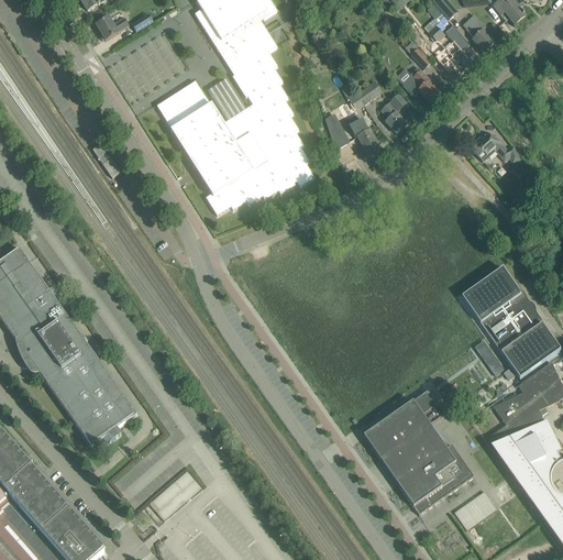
[(81,0),(88,10),(98,3),(99,4),(100,3),(100,2),(103,0),(81,0)]
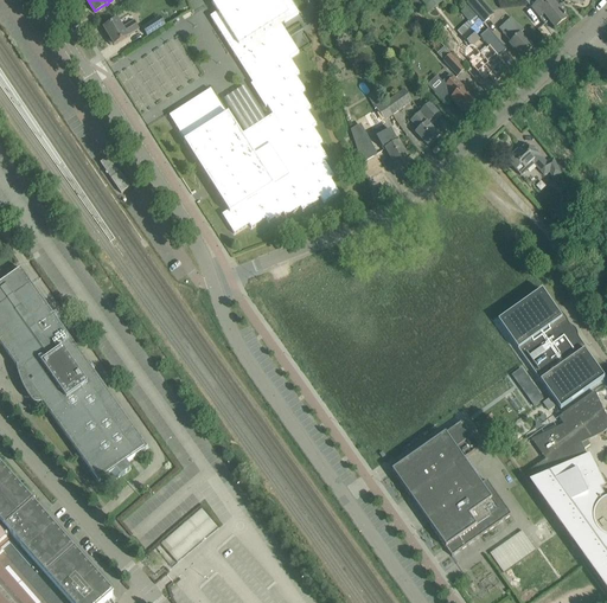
[(211,87),(170,113),(186,139),(184,140),(229,209),(222,212),(235,231),(249,222),(251,225),(267,216),(269,220),(283,211),(286,215),(301,205),(304,209),(319,198),(318,197),(320,194),(324,200),(339,190),(330,175),(333,173),(325,159),(328,156),(319,141),(323,139),(313,124),(317,122),(307,107),(311,104),(301,90),(305,88),(295,72),(299,70),(289,56),(299,50),(281,21),(299,11),(292,0),(212,0),(218,10),(211,14),(253,81),(251,82),(266,106),(268,103),(273,113),(267,116),(247,129),(241,133),(237,128),(211,87)]
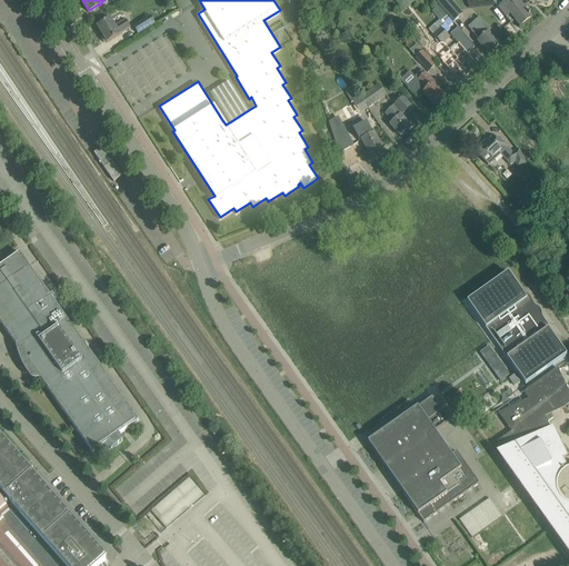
[(439,0),(455,18),(462,11),(452,0),(439,0)]
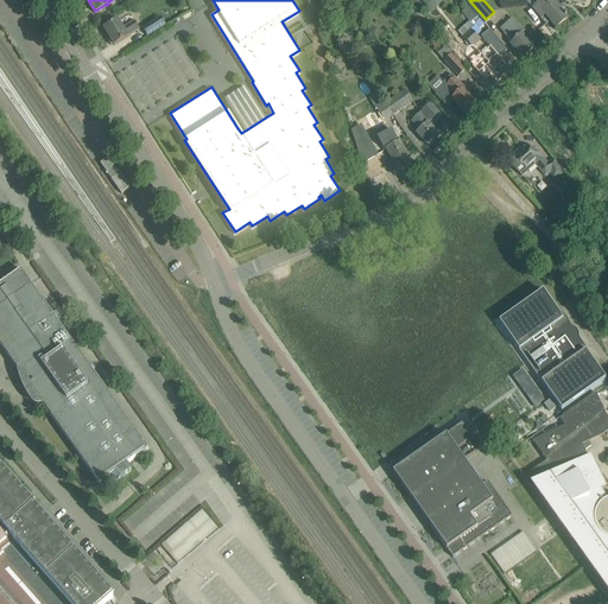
[(567,14),(556,0),(527,0),(540,17),(545,12),(556,26),(568,17),(565,14),(567,14)]
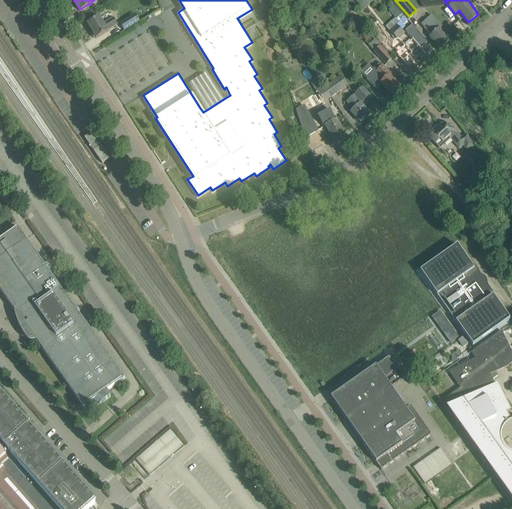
[(395,2),(389,7),(396,15),(397,16),(403,11),(395,2)]
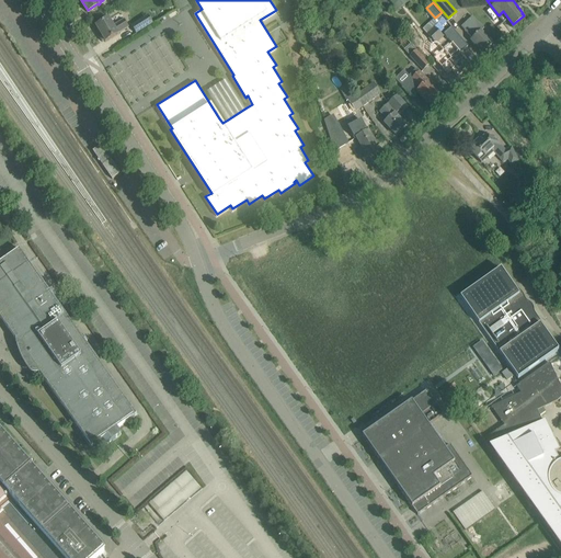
[(148,13),(132,23),(136,31),(152,21),(148,13)]
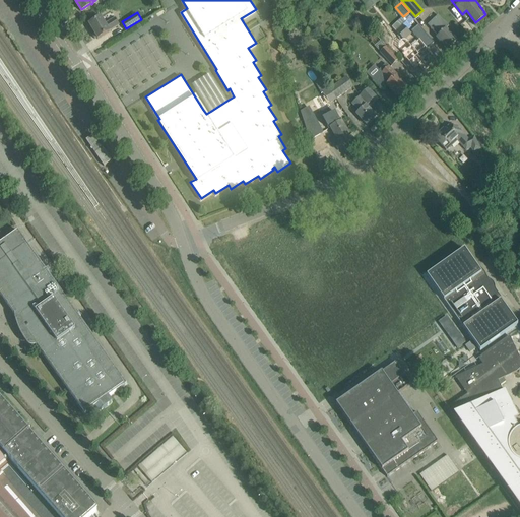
[(457,38),(446,26),(449,24),(438,13),(428,22),(438,34),(436,36),(447,47),(457,38)]
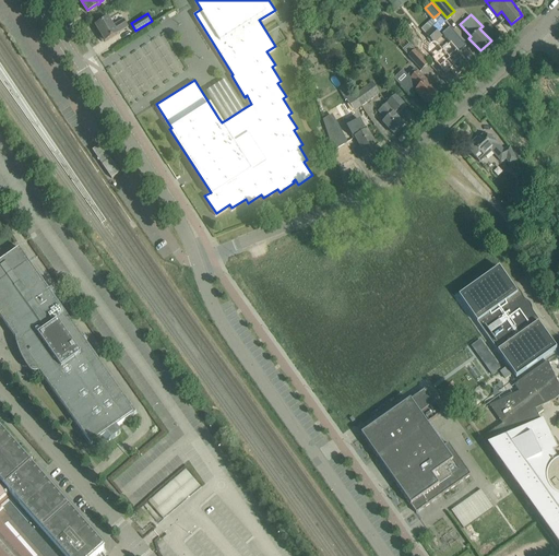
[(96,24),(105,39),(118,32),(118,31),(128,24),(125,18),(114,24),(108,16),(96,24)]
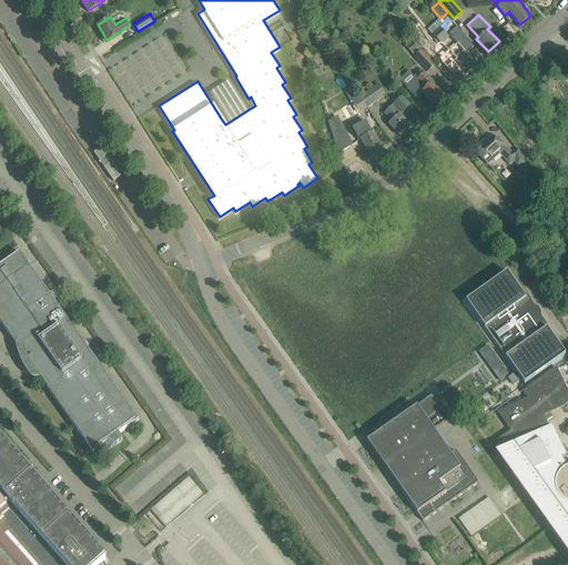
[(454,21),(434,33),(442,42),(459,27),(454,21)]
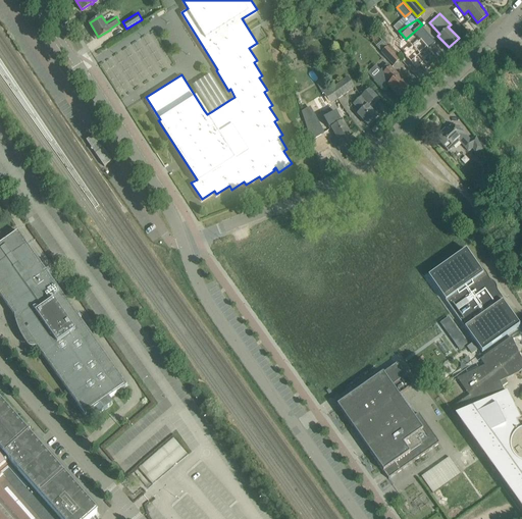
[(402,46),(401,48),(406,54),(418,69),(422,65),(427,72),(440,61),(431,50),(437,44),(422,26),(414,33),(421,41),(415,47),(410,41),(408,41),(406,41),(403,44),(402,46)]
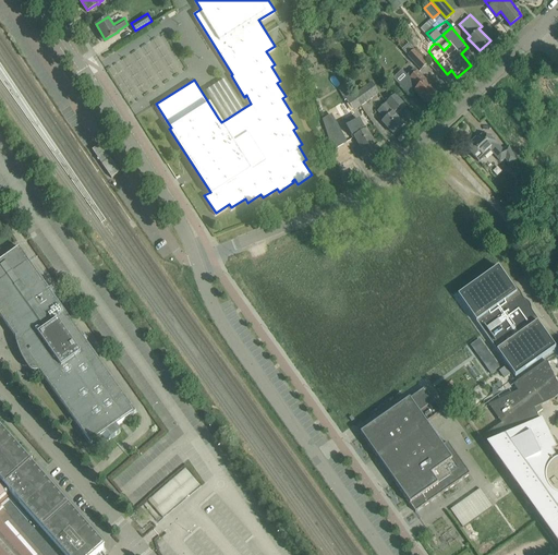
[(408,53),(421,68),(427,62),(414,48),(408,53)]
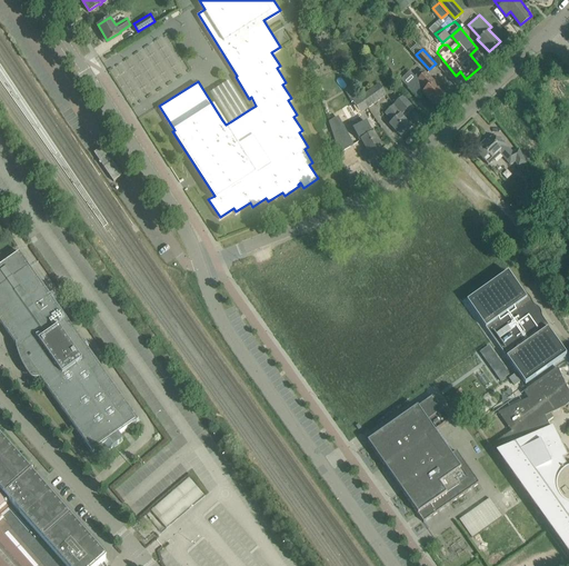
[(422,67),(406,83),(418,96),(423,91),(435,102),(445,93),(439,87),(440,86),(435,79),(433,79),(422,67)]
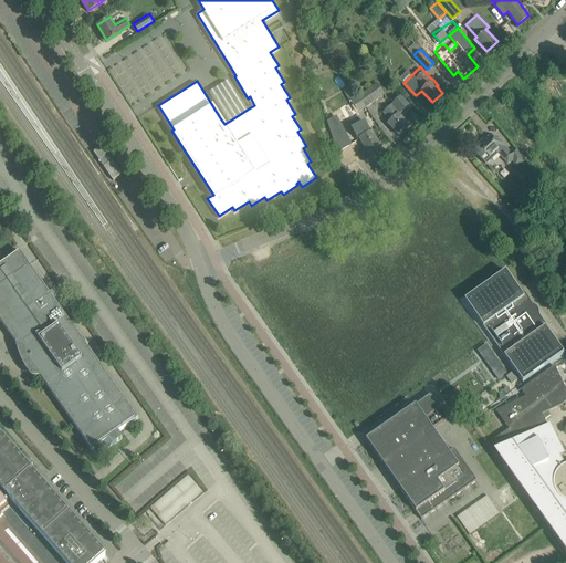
[(210,91),(230,121),(249,108),(230,79),(210,91)]
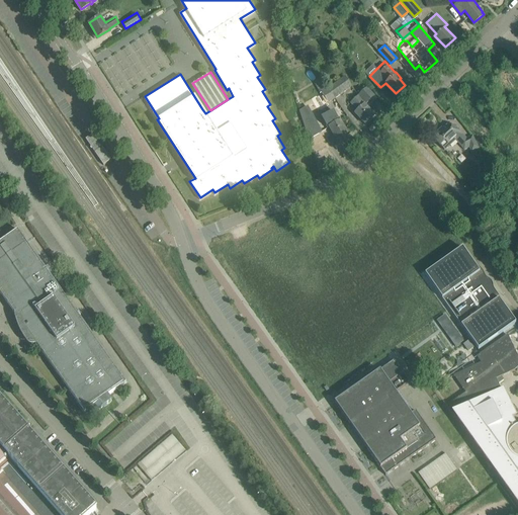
[(345,75),(328,86),(336,96),(352,85),(345,75)]
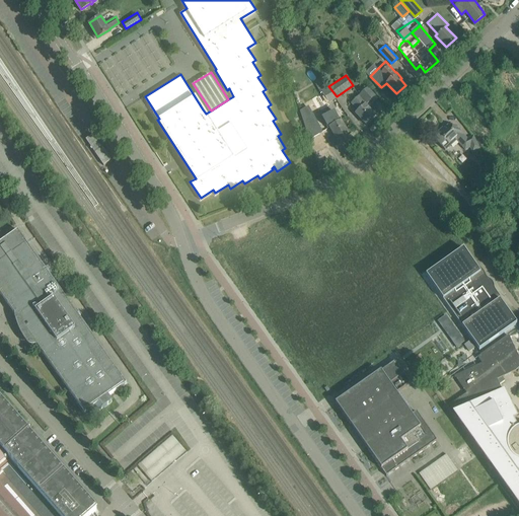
[(360,92),(351,100),(358,108),(356,112),(366,123),(375,114),(366,103),(375,94),(367,86),(366,86),(365,85),(359,90),(360,92)]
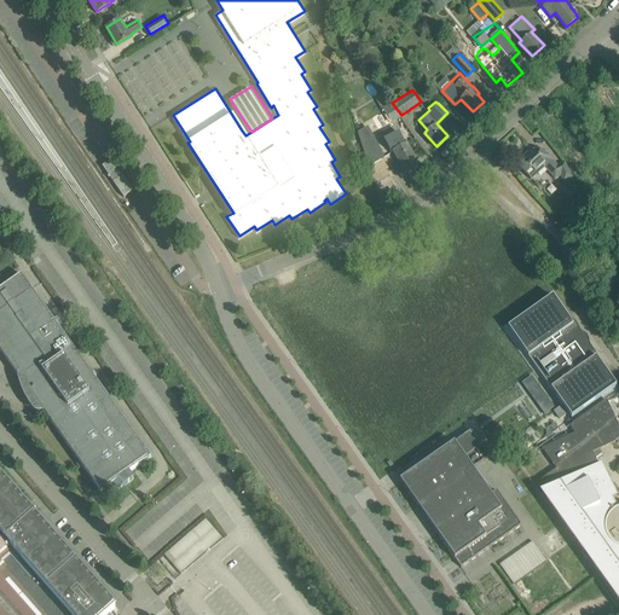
[(401,115),(392,103),(385,108),(392,121),(401,115)]
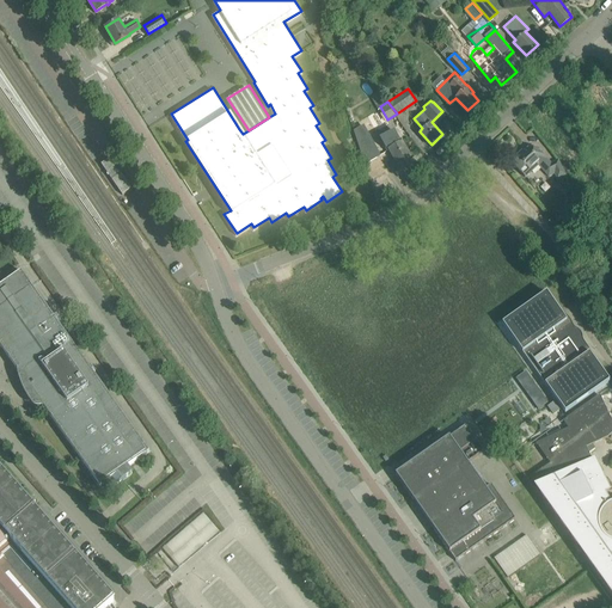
[(363,123),(354,129),(365,163),(380,153),(363,123)]
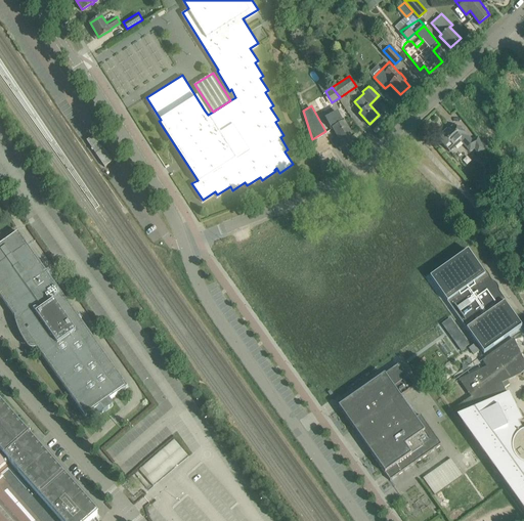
[(334,128),(341,139),(352,133),(339,110),(325,117),(333,129),(334,128)]
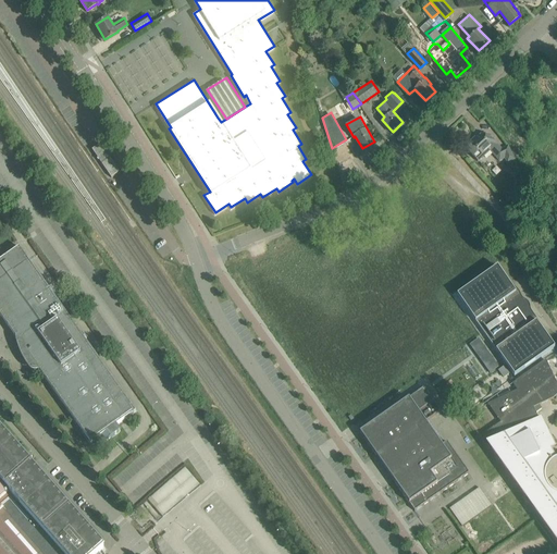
[(465,145),(472,152),(478,159),(491,148),(499,159),(505,156),(507,161),(516,157),(508,144),(502,147),(490,133),(482,133),(475,138),(473,136),(465,145)]
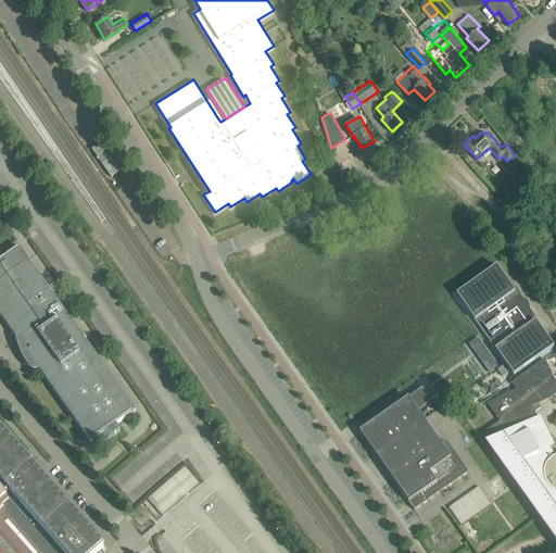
[(100,141),(92,147),(111,175),(119,170),(100,141)]
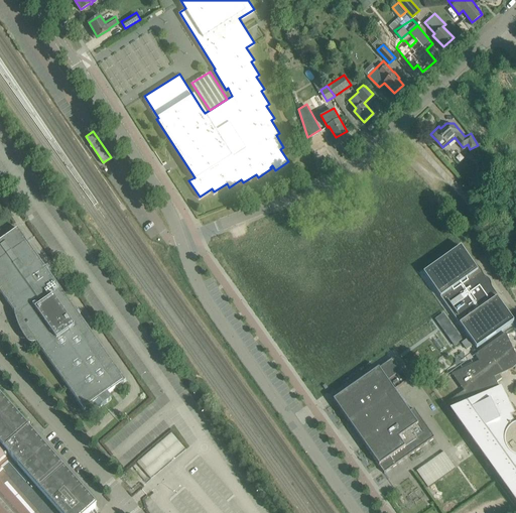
[(481,175),(483,180),(488,177),(484,169),(479,172),(481,175)]
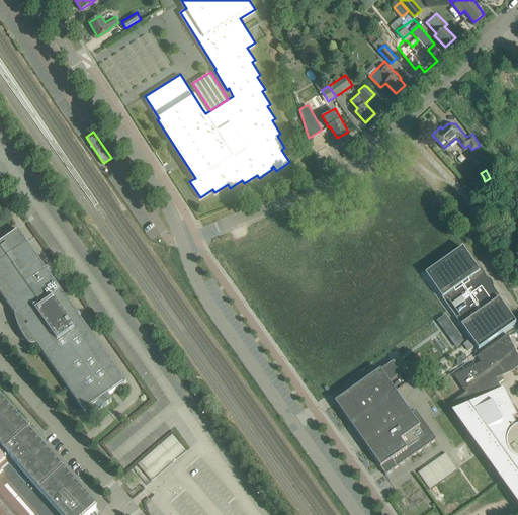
[(108,393),(126,379),(18,228),(16,229),(17,230),(0,242),(0,290),(15,313),(15,314),(16,315),(22,328),(25,330),(28,331),(35,331),(36,338),(29,342),(30,343),(34,340),(85,410),(95,402),(99,407),(97,408),(97,409),(110,400),(111,398),(110,396),(108,393)]
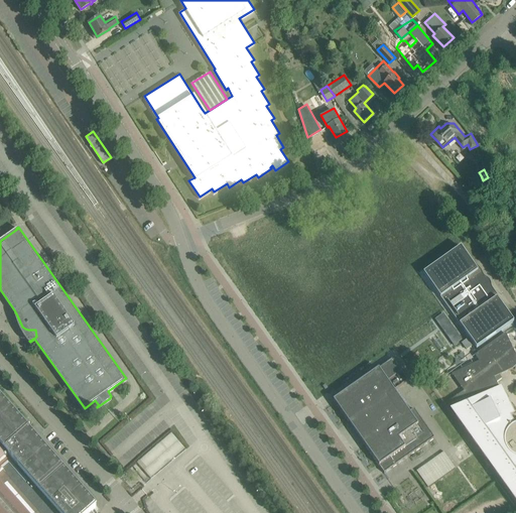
[(461,245),(423,271),(477,346),(514,319),(502,302),(503,301),(475,261),(474,262),(461,245)]
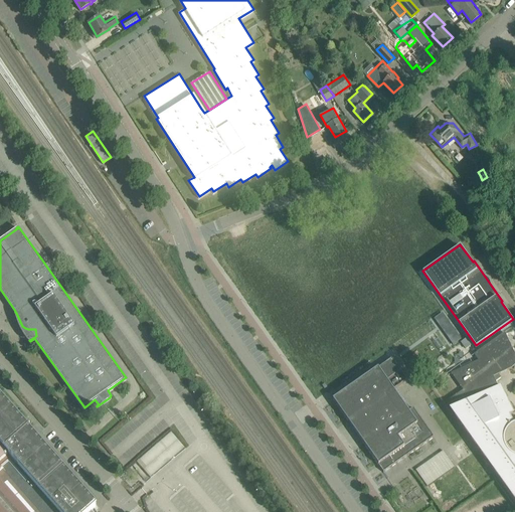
[(447,318),(443,311),(435,317),(439,323),(447,318)]
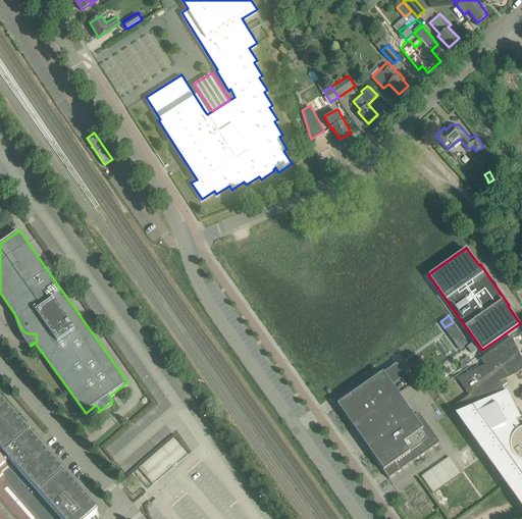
[(455,341),(456,343),(457,345),(459,347),(467,342),(462,334),(454,341),(455,341)]
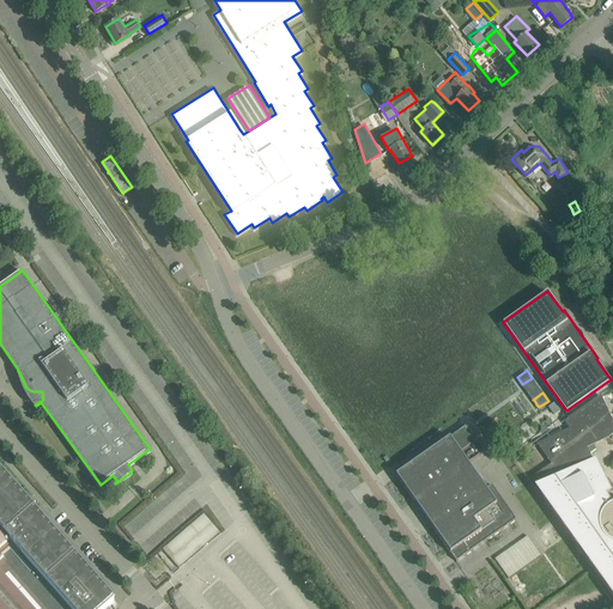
[(568,416),(564,419),(569,426),(563,430),(562,428),(548,434),(550,437),(538,442),(552,462),(529,477),(538,489),(540,488),(612,591),(612,500),(612,501),(611,498),(612,497),(611,492),(608,493),(607,491),(611,488),(596,457),(594,458),(590,451),(596,446),(594,443),(608,436),(612,432),(612,430),(612,418),(601,394),(568,416)]
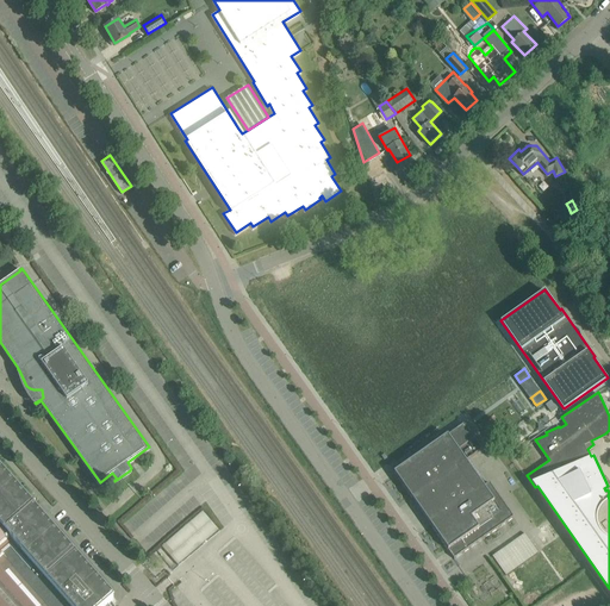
[(552,398),(546,403),(552,411),(558,406),(552,398)]
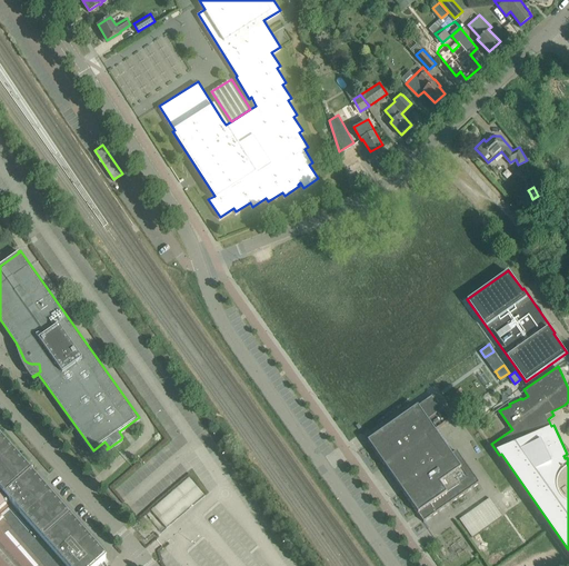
[(433,394),(368,439),(385,464),(405,485),(401,488),(418,512),(422,517),(423,519),(426,518),(450,502),(467,490),(472,486),(479,480),(457,448),(455,450),(447,455),(430,432),(438,426),(450,417),(433,394)]
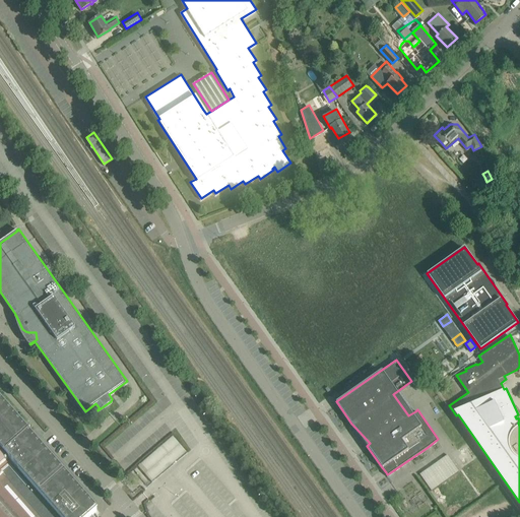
[(0,516),(87,516),(98,509),(0,397),(0,516)]
